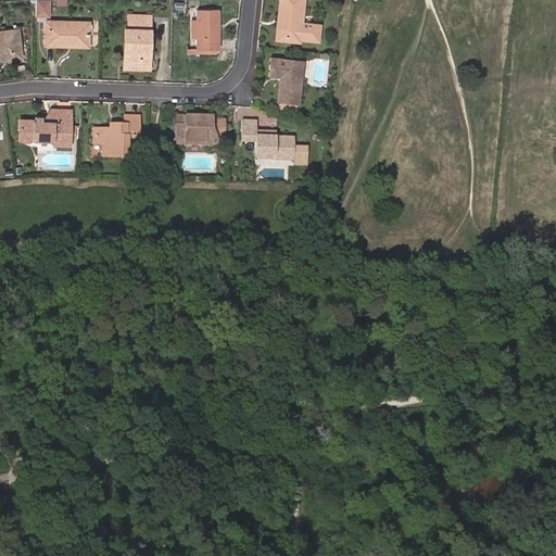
[(50,15),(50,0),(36,0),(35,14),(50,15)]
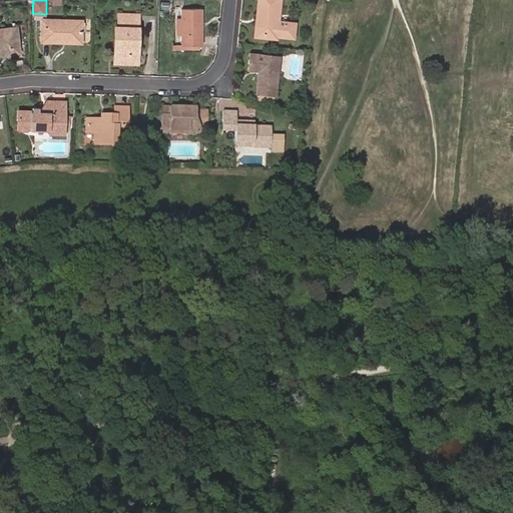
[(259,33),(278,35),(294,36),(295,24),(279,22),(280,0),(258,0),(257,16),(261,17),(259,33)]
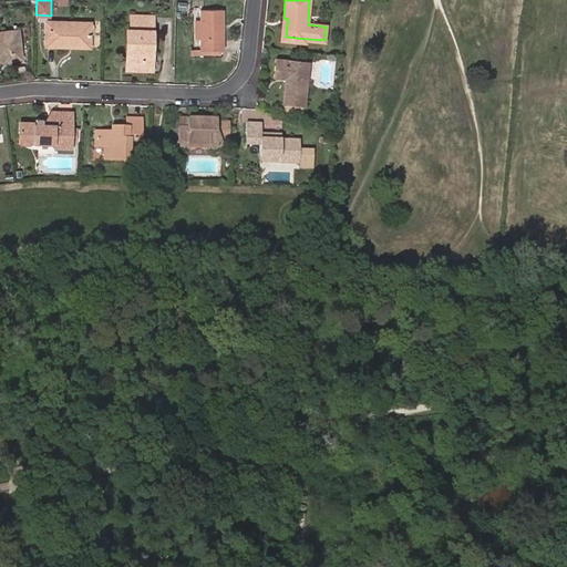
[(202,11),(202,21),(202,38),(202,50),(223,50),(223,10),(202,11)]
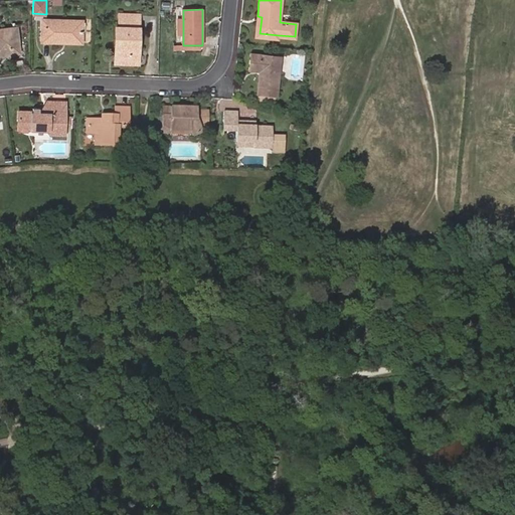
[(119,22),(139,22),(139,14),(119,14),(119,22)]
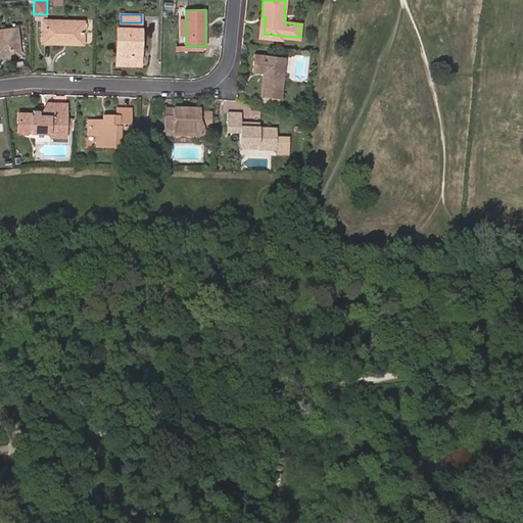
[(283,39),(283,36),(264,34),(266,17),(262,16),(259,37),(283,39)]
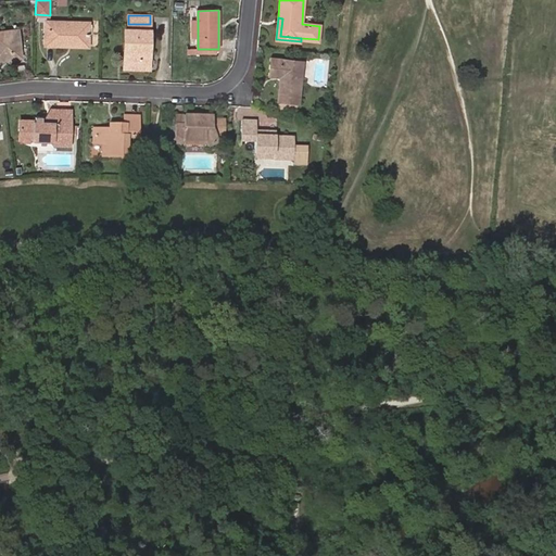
[(88,45),(88,23),(47,22),(46,43),(88,45)]
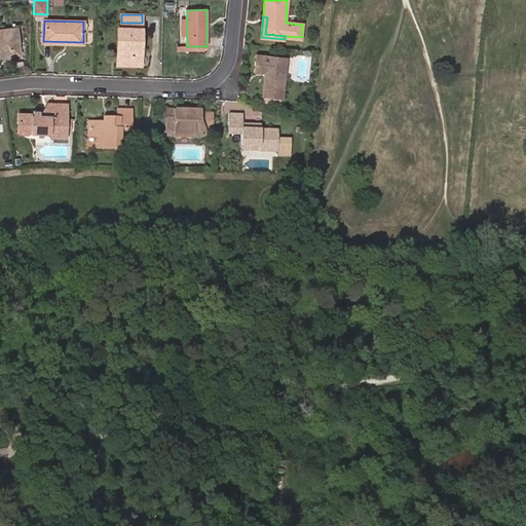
[(141,65),(142,23),(121,23),(121,28),(118,28),(117,38),(122,38),(121,64),(141,65)]
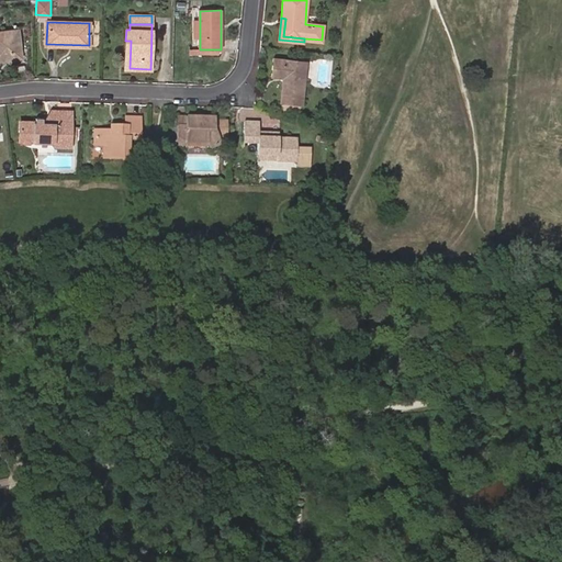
[(0,59),(21,57),(18,30),(0,32),(0,59)]
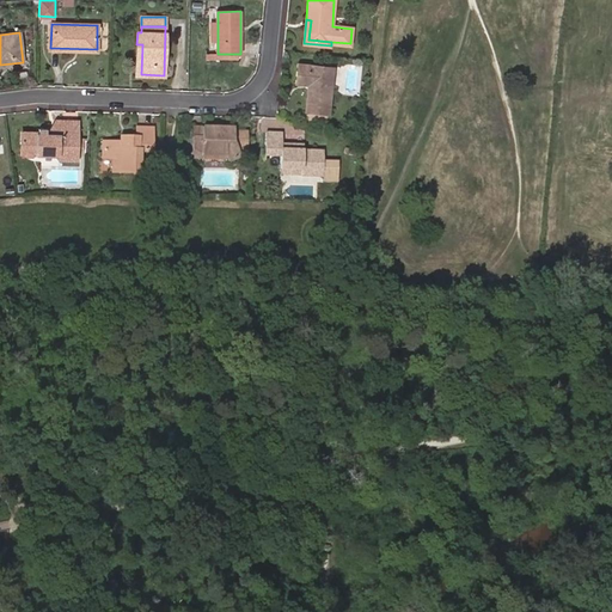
[(329,114),(334,68),(298,63),(297,83),(308,84),(306,111),(329,114)]
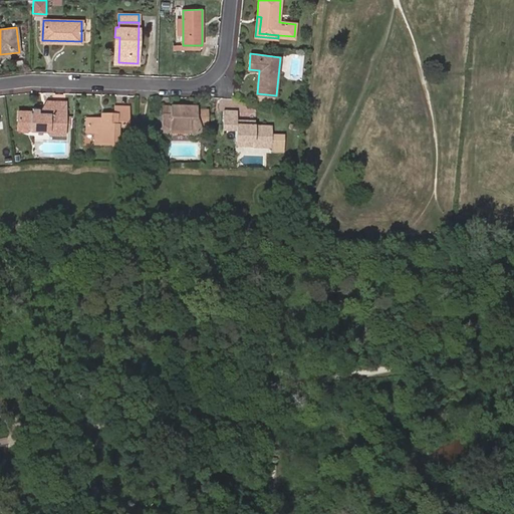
[(40,112),(39,108),(33,108),(33,111),(19,111),(18,130),(19,130),(22,125),(26,125),(29,129),(46,129),(49,134),(63,135),(64,111),(53,110),(54,101),(48,101),(48,112),(40,112)]
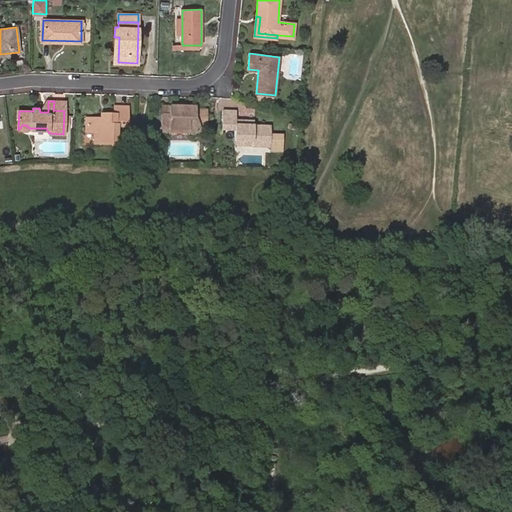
[(45,101),(39,108),(40,112),(48,112),(48,101),(45,101)]
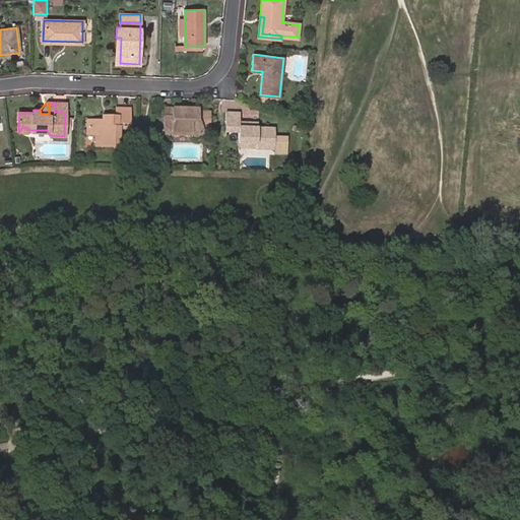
[(54,112),(65,113),(65,104),(55,103),(54,112)]
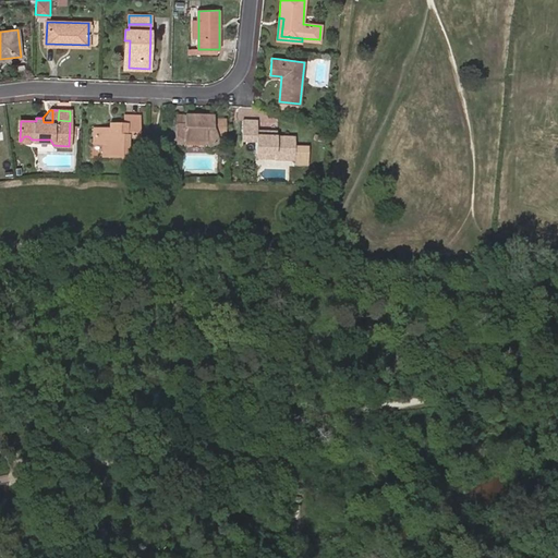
[(205,141),(208,147),(220,143),(219,141),(222,141),(223,130),(213,129),(213,117),(177,116),(176,136),(173,141),(180,145),(184,140),(205,141)]
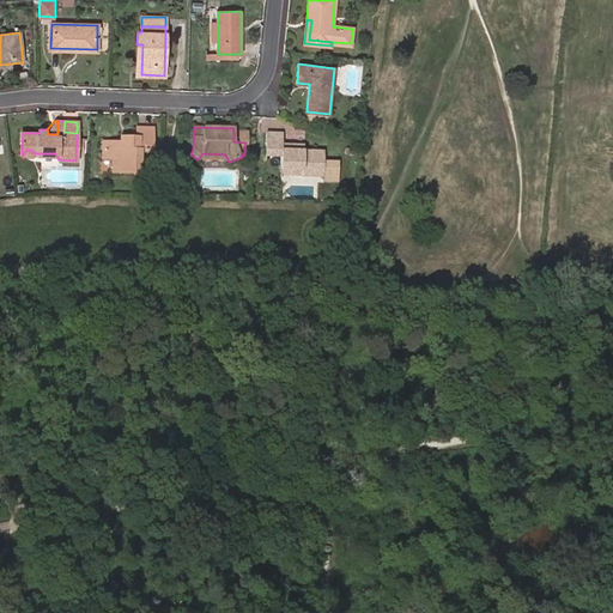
[(138,138),(128,138),(127,144),(122,144),(122,143),(104,141),(104,157),(115,157),(114,173),(139,173),(140,151),(151,151),(152,128),(138,128),(138,138)]
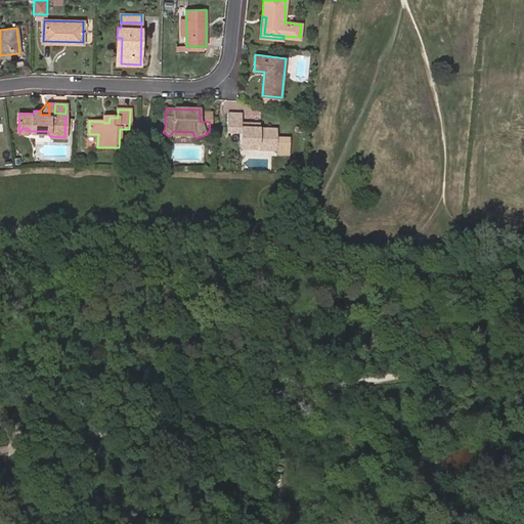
[(289,155),(290,138),(276,137),(277,129),(260,128),(260,124),(241,123),(241,115),(227,114),(227,133),(241,133),(239,144),(259,144),(259,149),(276,150),(276,154),(289,155)]
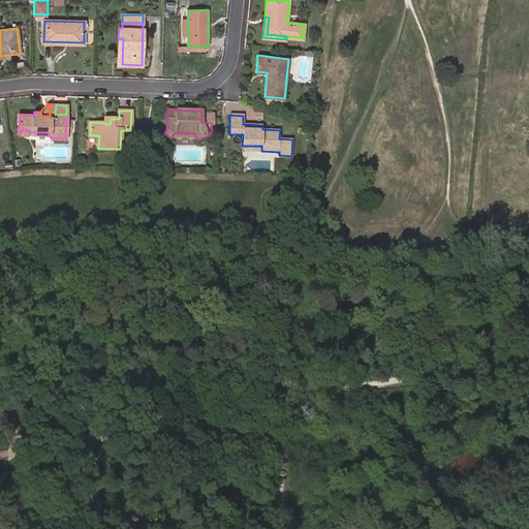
All buildings are outlined.
